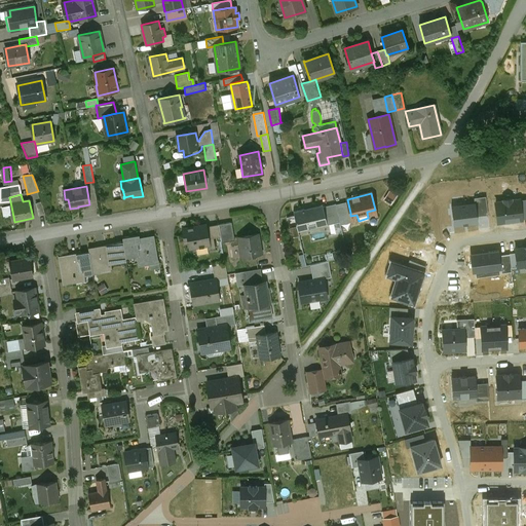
[(475,198),(475,203),(477,216),(488,215),(486,196),(475,198)]
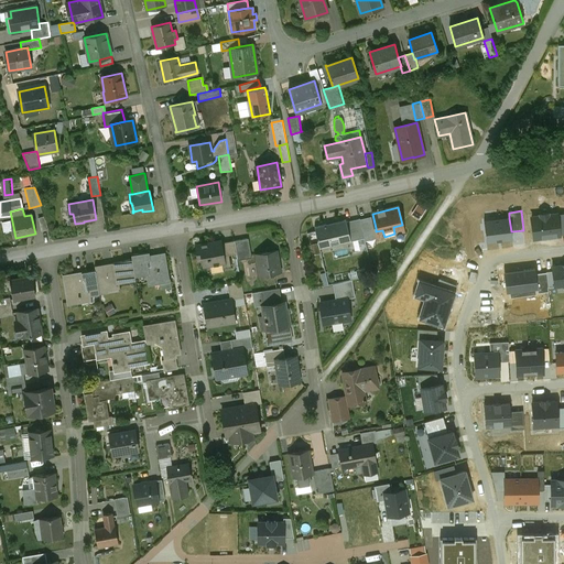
[(539,215),(531,216),(533,238),(561,236),(560,235),(557,214),(557,213),(550,214),(549,212),(539,213),(539,215)]
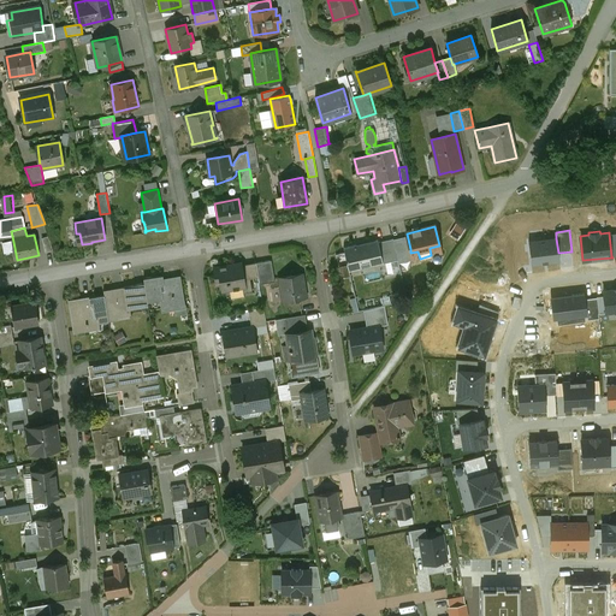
[(394,238),(378,242),(383,264),(397,260),(394,238)]
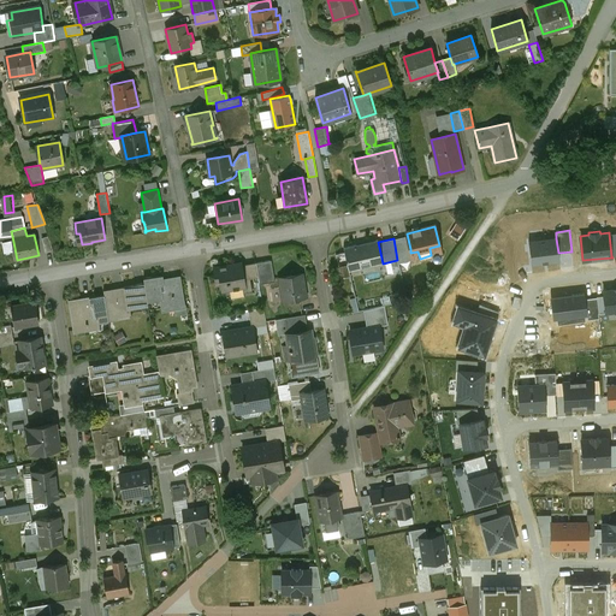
[(556,238),(529,242),(532,264),(558,260),(558,253),(556,238)]
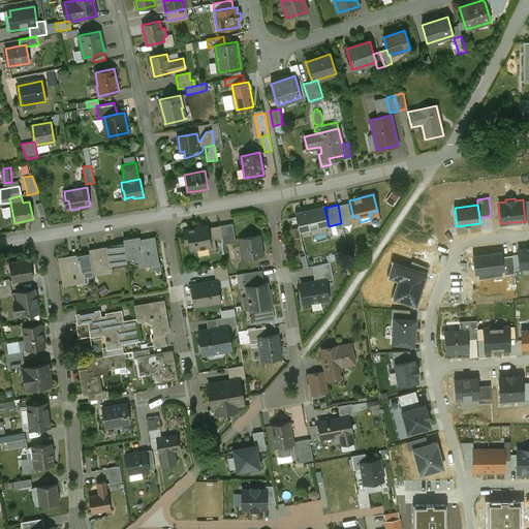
[(324,206),(294,213),(296,217),(300,232),(329,226),(324,208),(324,206)]
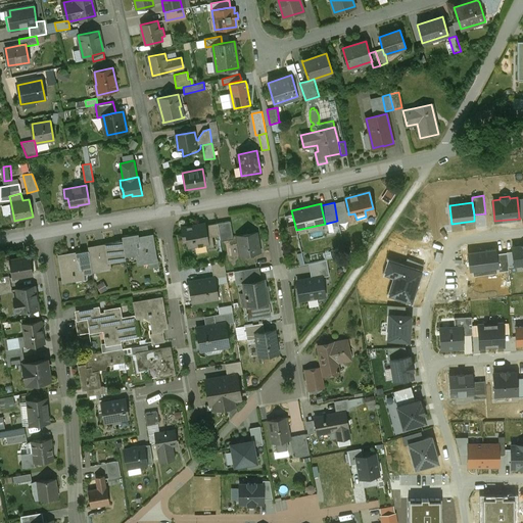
[(348,211),(336,215),(338,221),(349,218),(348,215),(348,211)]
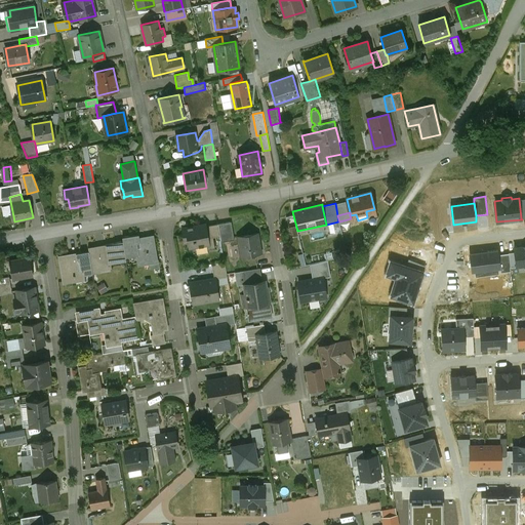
[(293,215),(286,216),(291,238),(298,236),(297,231),(293,215)]
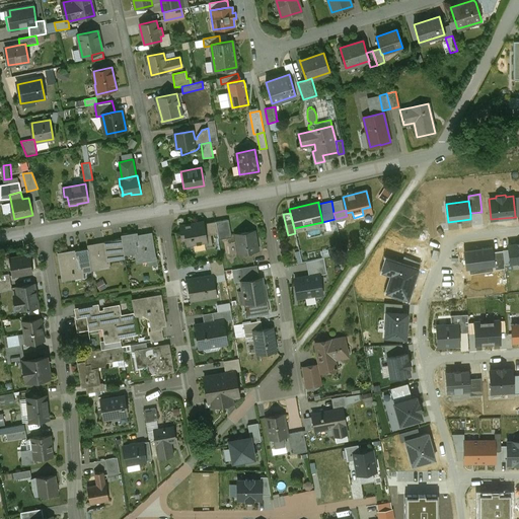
[(228,219),(216,221),(218,233),(219,239),(231,237),(228,219)]
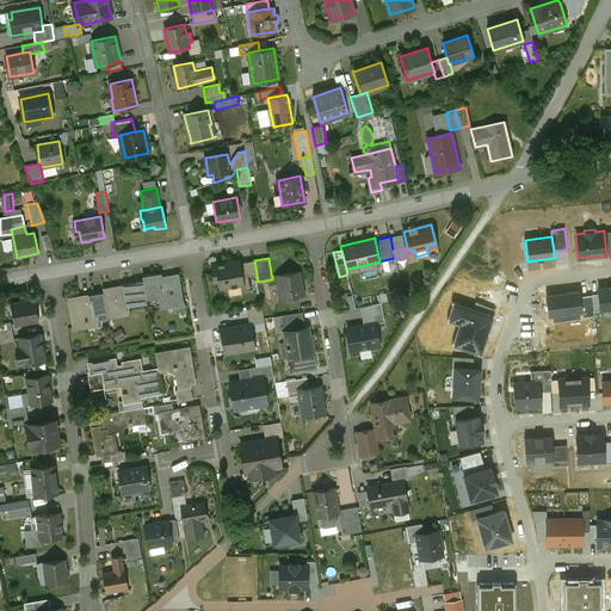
[(240,259),(217,264),(218,267),(211,269),(214,279),(217,279),(220,290),(241,287),(241,290),(250,288),(248,277),(244,277),(240,263),(240,259)]
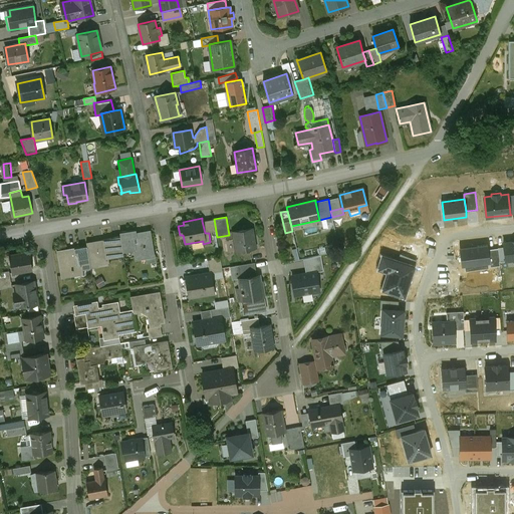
[(214,219),(202,221),(205,233),(209,233),(216,231),(214,219)]
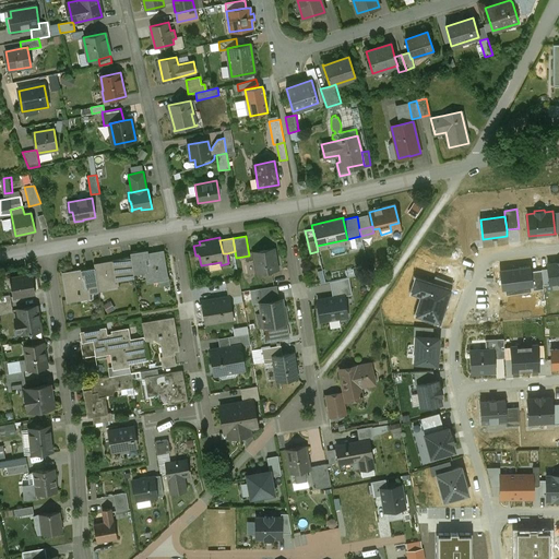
[(275,248),(252,251),(256,273),(278,270),(275,248)]
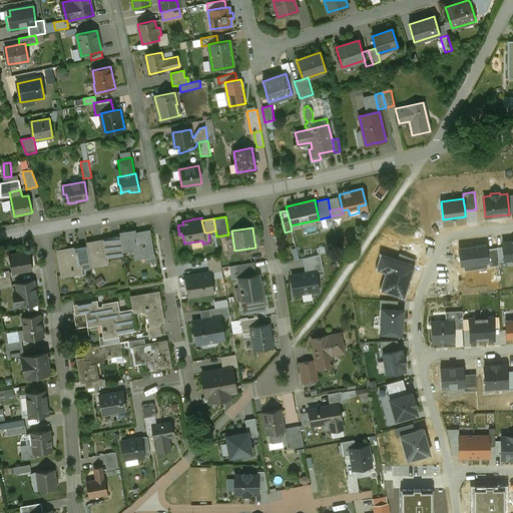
[(135,229),(119,232),(120,236),(122,251),(134,249),(135,258),(152,254),(148,231),(136,234),(135,229)]
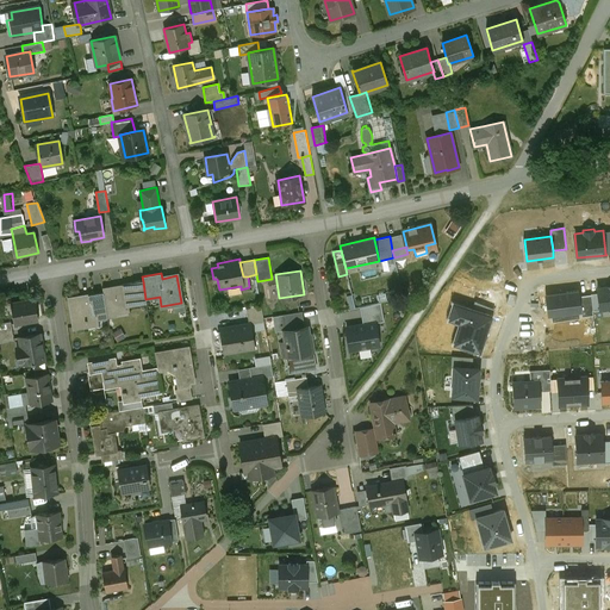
[(122,286),(104,290),(104,287),(103,288),(103,293),(107,318),(109,318),(106,310),(114,309),(116,313),(128,311),(128,306),(147,304),(145,299),(143,281),(122,285),(122,286)]
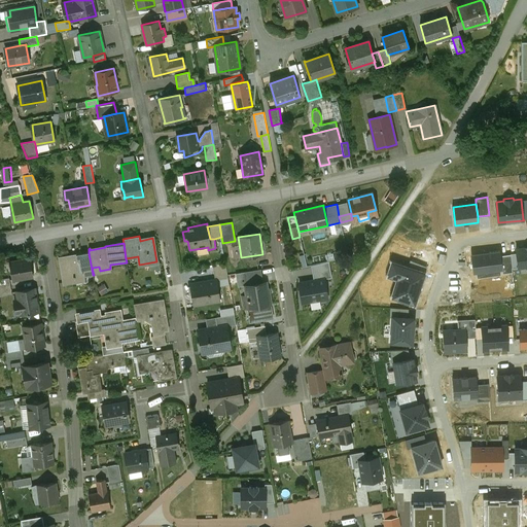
[(526,246),(515,248),(516,253),(517,267),(518,268),(526,266),(526,246)]
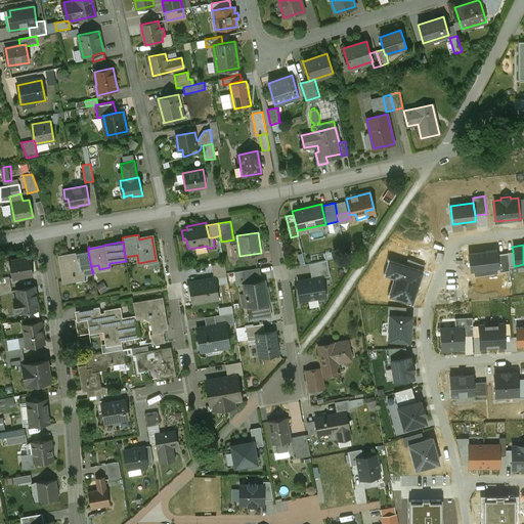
[(469,254),(471,270),(499,267),(497,254),(497,250),(469,254)]
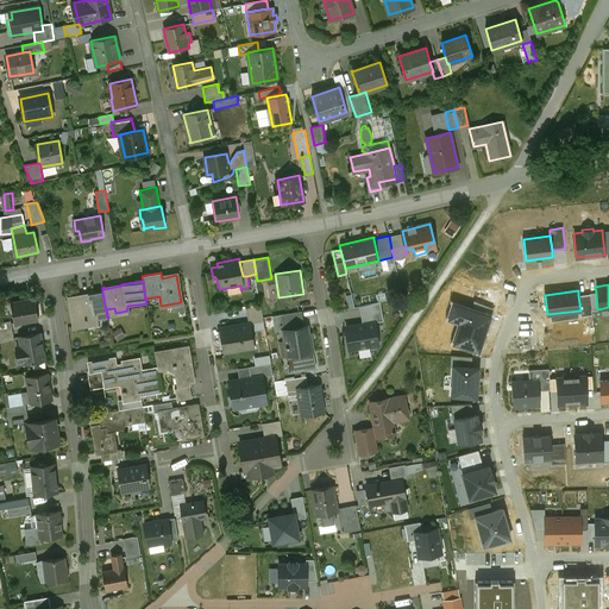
[(102,293),(88,295),(88,296),(70,299),(75,327),(88,325),(88,320),(87,320),(86,315),(95,313),(96,320),(107,318),(102,293)]
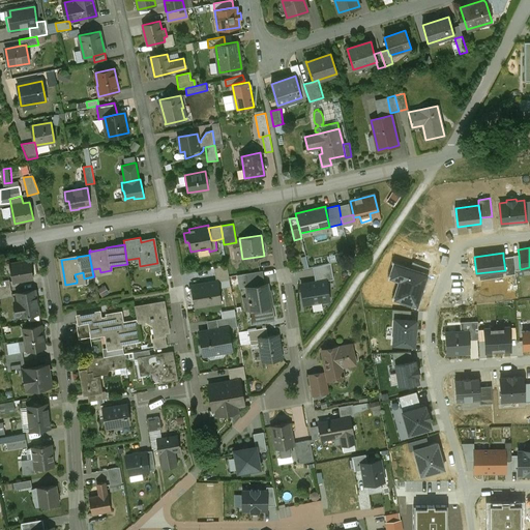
[(513,256),(503,257),(505,270),(505,274),(516,273),(514,269),(513,256)]
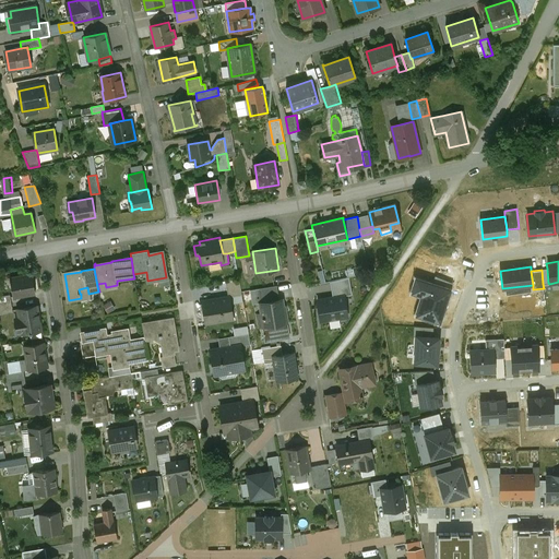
[(32,274),(10,277),(13,297),(35,293),(32,274)]
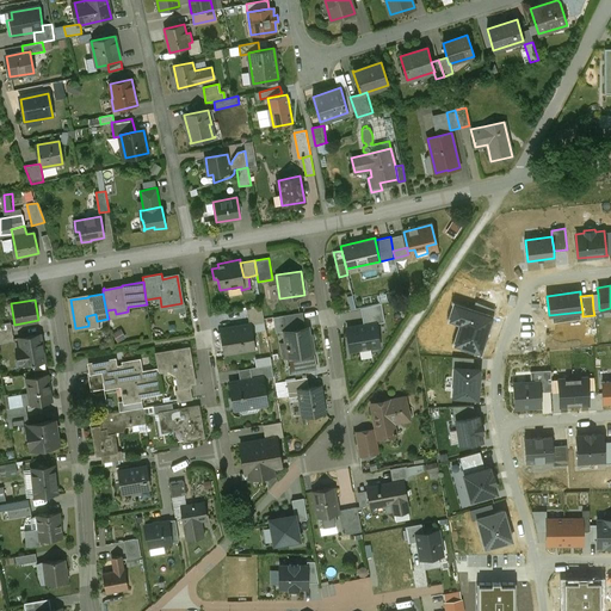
[(455,344),(481,352),(492,316),(455,304),(450,319),(462,322),(455,344)]
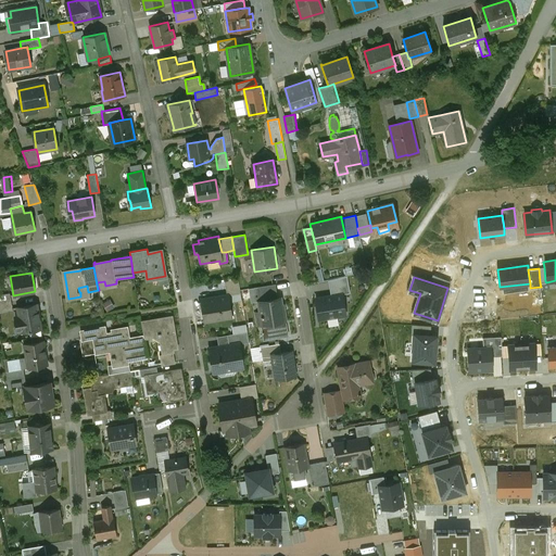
[(238,279),(225,281),(227,295),(228,295),(228,297),(241,294),(238,279)]
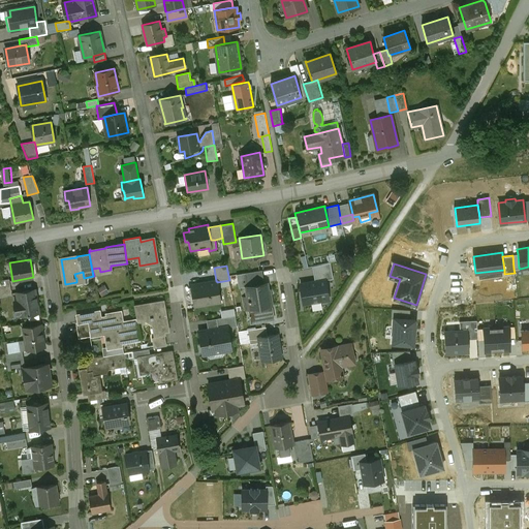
[(262,271),(245,273),(247,286),(263,284),(262,271)]
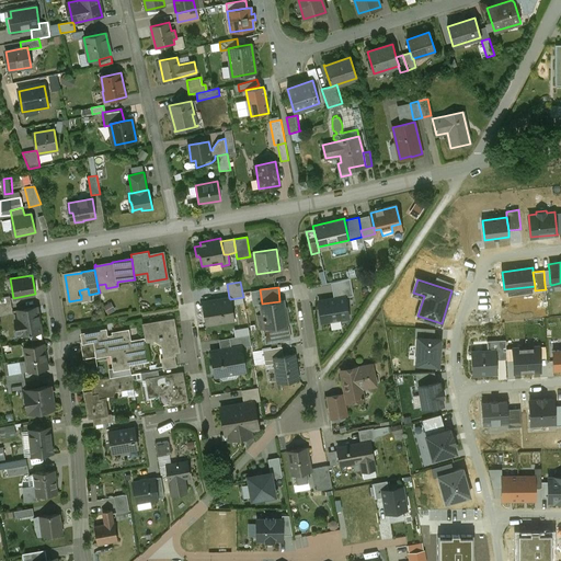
[(10,296),(0,297),(0,306),(11,304),(10,296)]
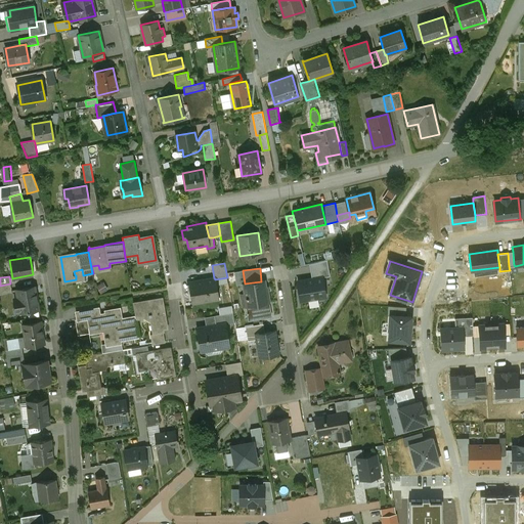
[(322,277),(298,281),(301,302),(325,298),(325,295),(322,277)]
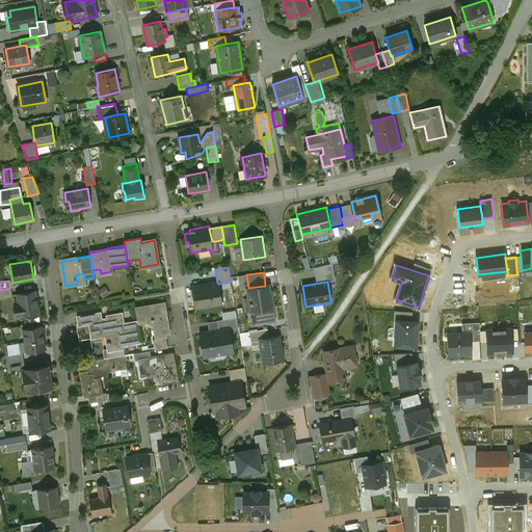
[(217,283),(192,287),(195,308),(221,303),(218,284),(218,283),(217,283)]
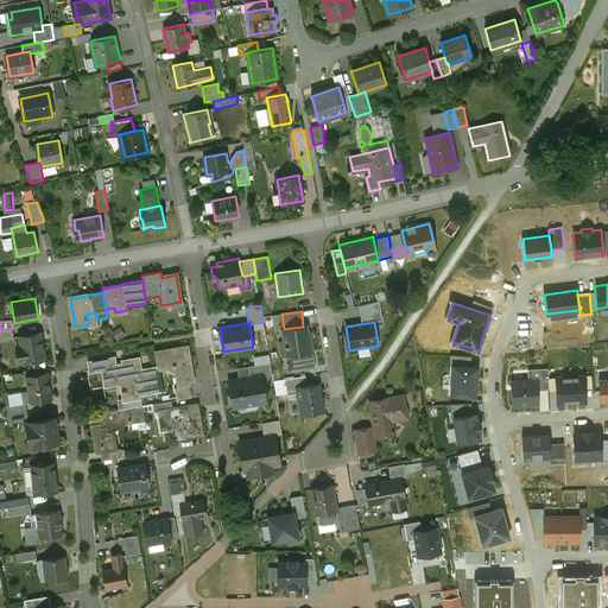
[(283,330),(285,346),(309,340),(306,325),(303,327),(284,329),(283,330)]
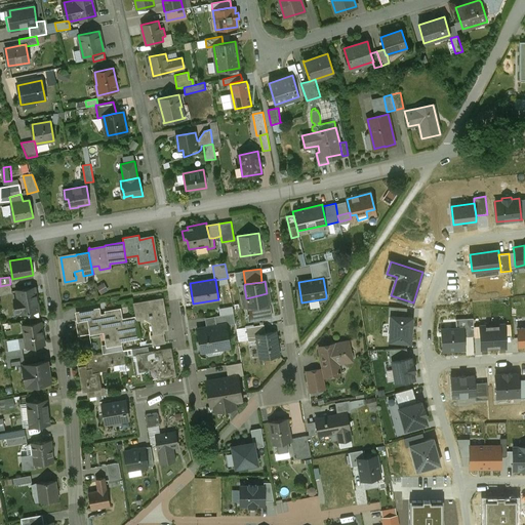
[(10,284),(0,286),(0,294),(12,293),(10,284)]
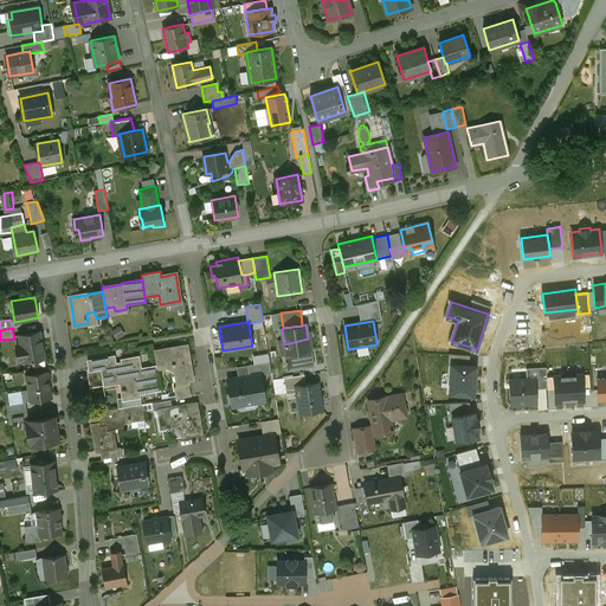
[(40,331),(19,335),(21,349),(20,350),(21,361),(32,360),(32,361),(45,359),(40,331)]
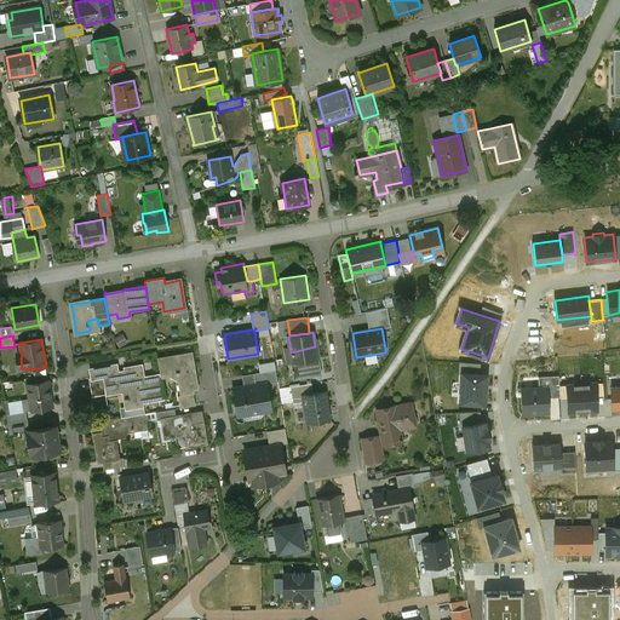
[(317,346),(315,346),(291,352),(286,352),(287,363),(292,362),(293,369),(292,369),(292,371),(293,371),(294,378),(320,374),(317,359),(319,359),(317,346)]
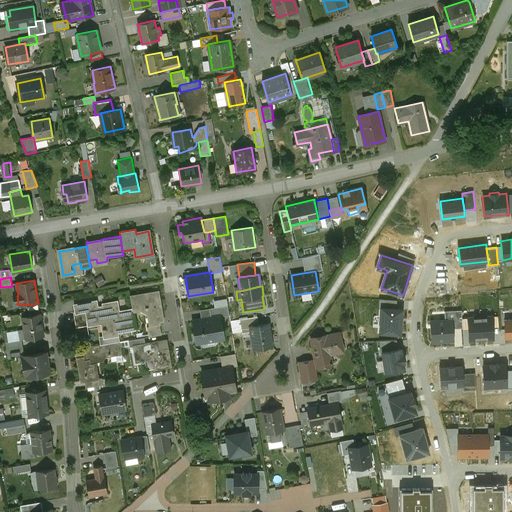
[(158,292),(130,296),(132,311),(133,311),(140,310),(145,309),(145,310),(147,310),(150,326),(160,325),(159,321),(163,321),(158,292)]
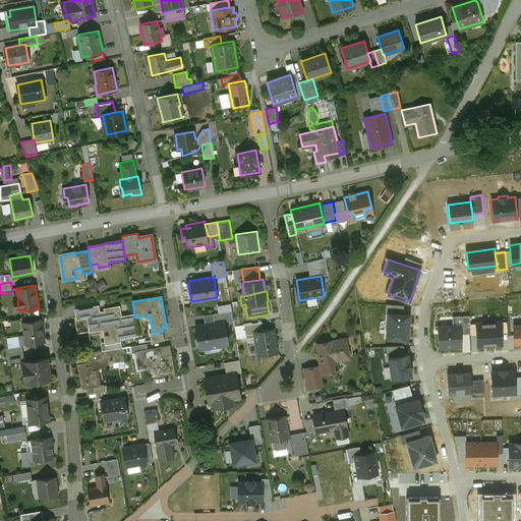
[(388,312),(403,313),(404,305),(386,304),(385,313),(388,313),(388,312)]
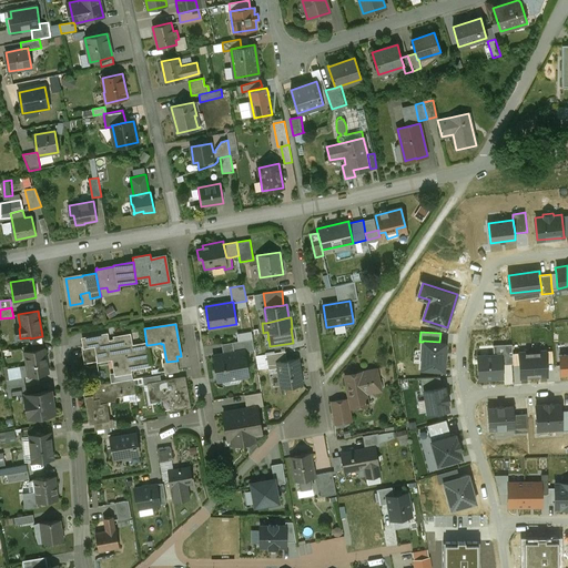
[(105,335),(84,340),(85,345),(97,344),(99,358),(100,359),(113,357),(115,365),(114,365),(114,367),(115,367),(117,374),(129,372),(129,368),(150,364),(148,345),(146,345),(131,347),(129,336),(115,338),(115,341),(108,343),(105,335)]
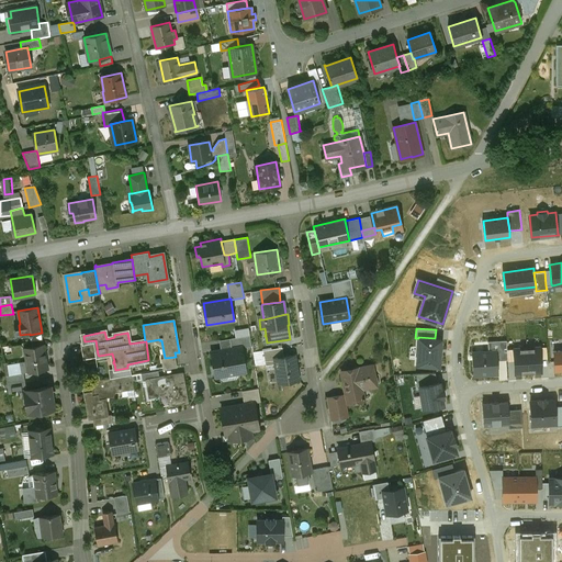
[(249,335),(229,339),(232,349),(242,347),(242,348),(251,347),(249,335)]
